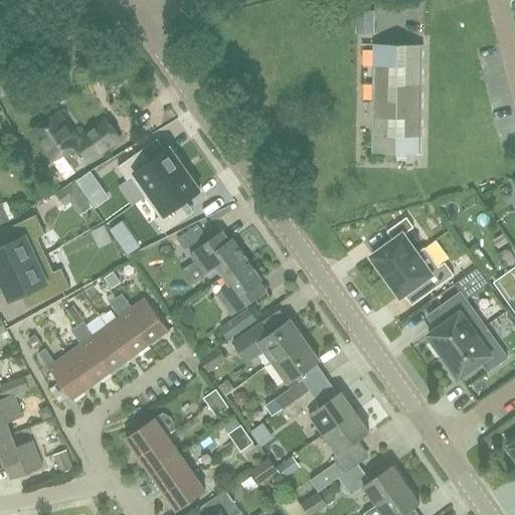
[(357,12),(357,35),(358,35),(373,35),(373,34),(374,12),(358,12),(357,12)]
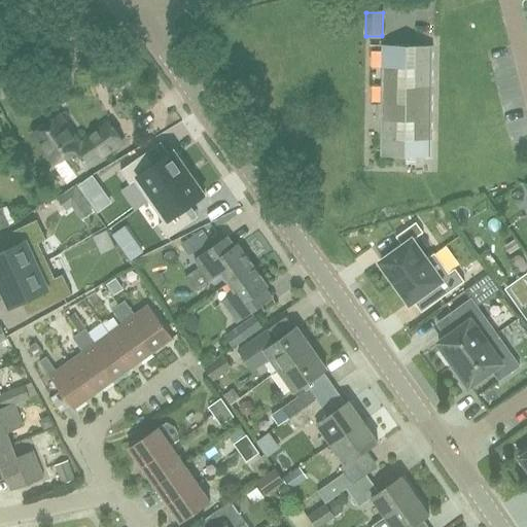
[(432,157),(433,46),(382,45),(381,156),(432,157)]
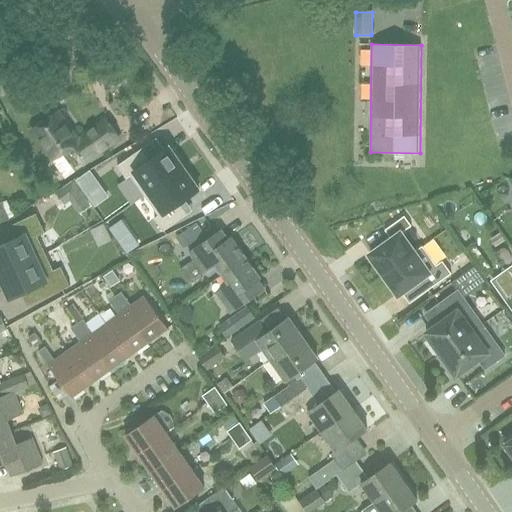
[(13,103),(37,94),(30,73),(6,81),(13,103)]
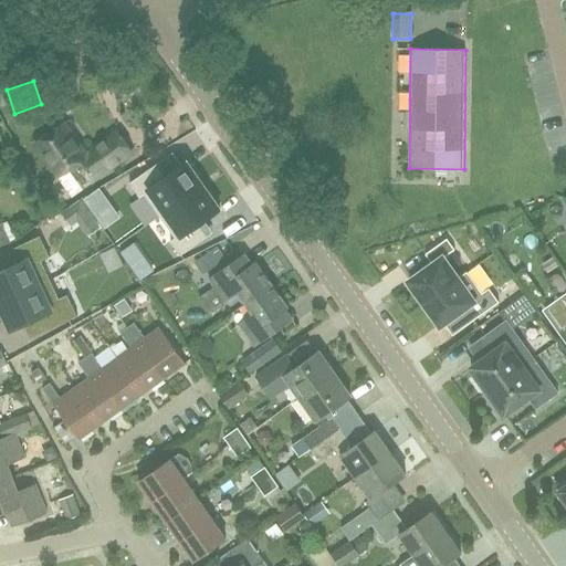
[(91,180),(129,153),(116,134),(85,157),(62,124),(35,143),(60,176),(79,163),(91,180)]
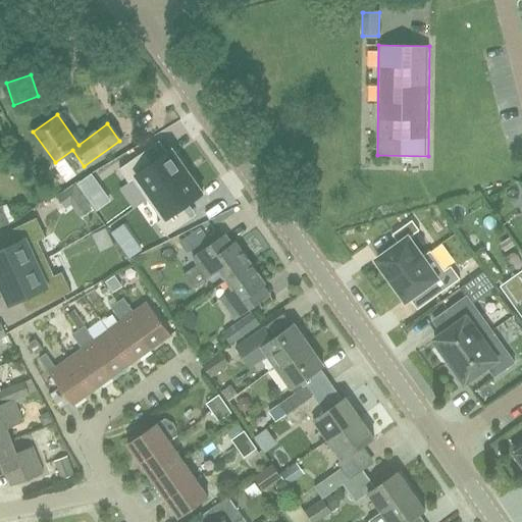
[(146,150),(120,168),(129,181),(133,179),(147,200),(188,171),(172,149),(154,162),(146,150)]
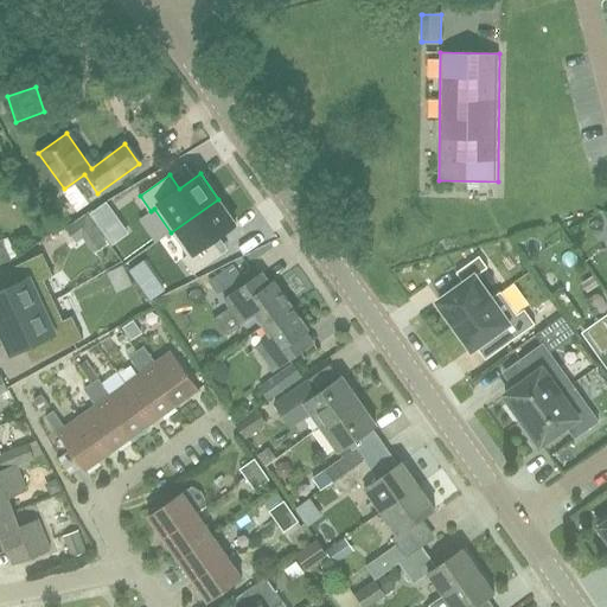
[(218,199),(171,232),(187,256),(184,259),(195,274),(225,253),(216,240),(236,224),(218,199)]
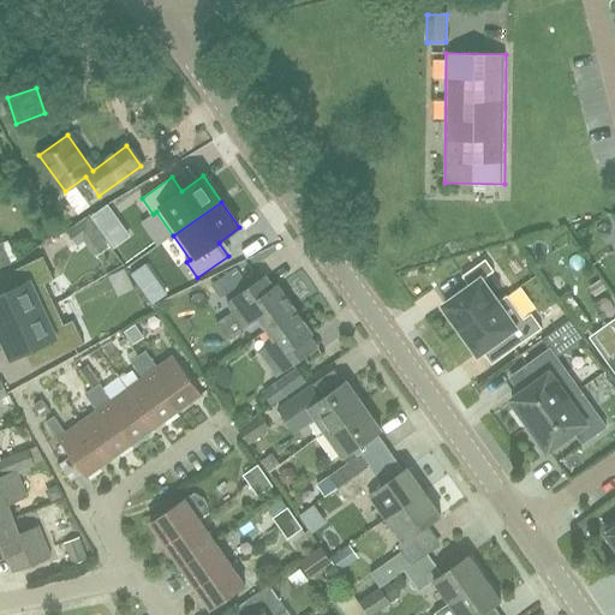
[(0,269),(11,264),(3,245),(0,245),(0,269)]
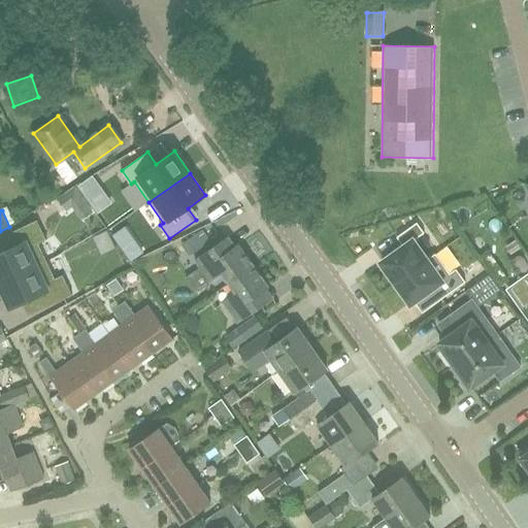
[(0,283),(47,261),(39,243),(47,240),(38,220),(7,234),(13,248),(0,253),(0,283)]
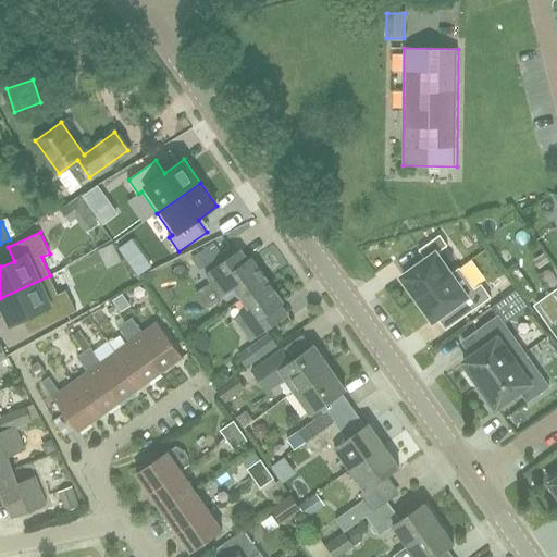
[(426,260),(404,277),(419,298),(460,269),(459,268),(450,274),(436,254),(448,246),(441,235),(419,250),(426,260)]
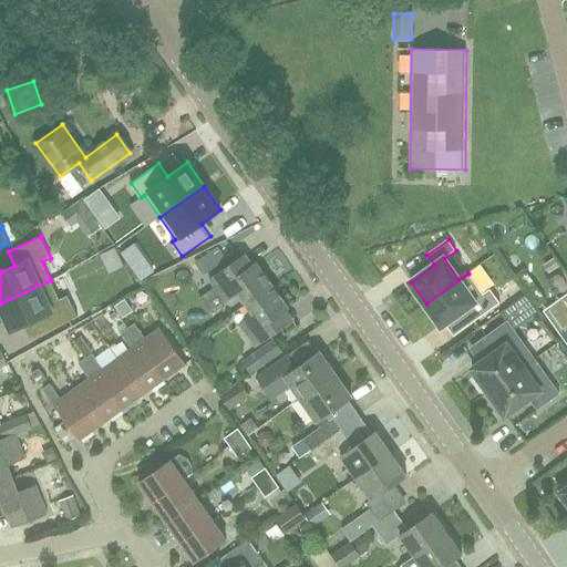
[(218,248),(191,267),(195,274),(200,269),(205,276),(227,260),(218,248)]
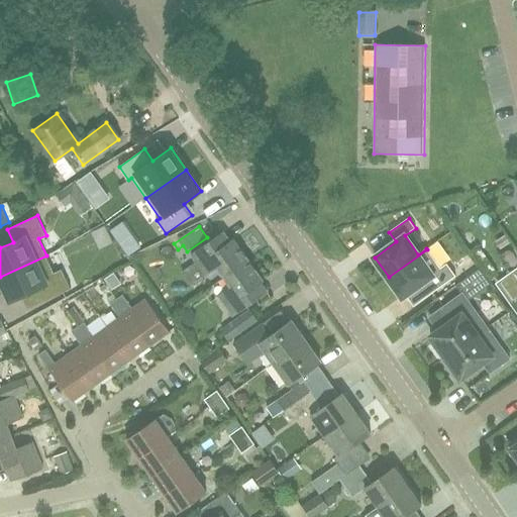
[(217,267),(224,277),(247,261),(233,239),(231,241),(224,231),(191,255),(205,275),(217,267)]
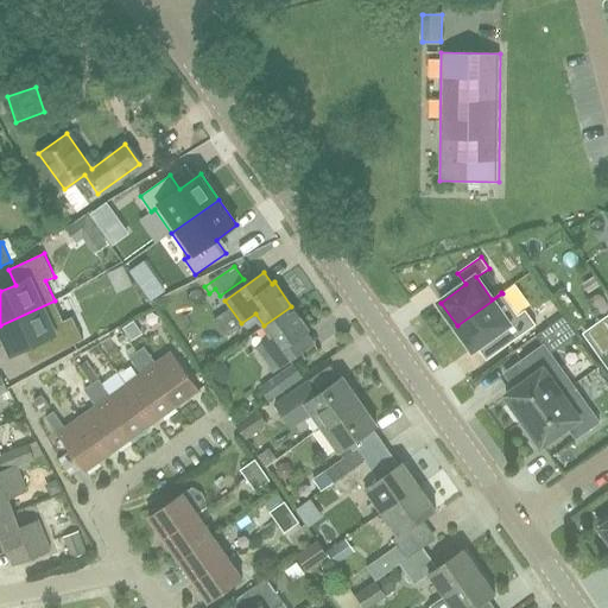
[(502,293),(457,325),(474,349),(499,331),(508,344),(537,324),(526,310),(518,316),(502,293)]
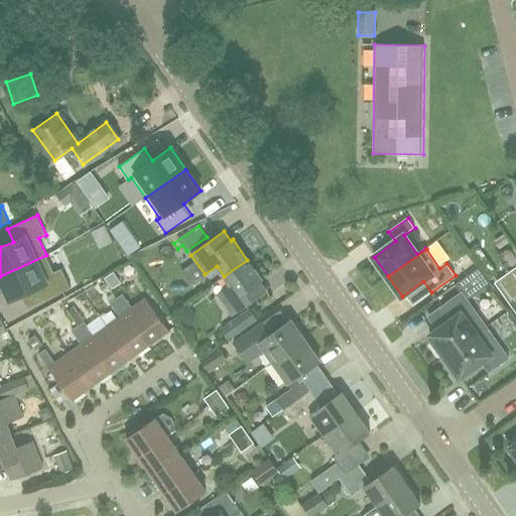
[(0,279),(10,301),(21,296),(35,289),(41,302),(72,288),(62,269),(54,272),(46,255),(0,276),(0,279)]
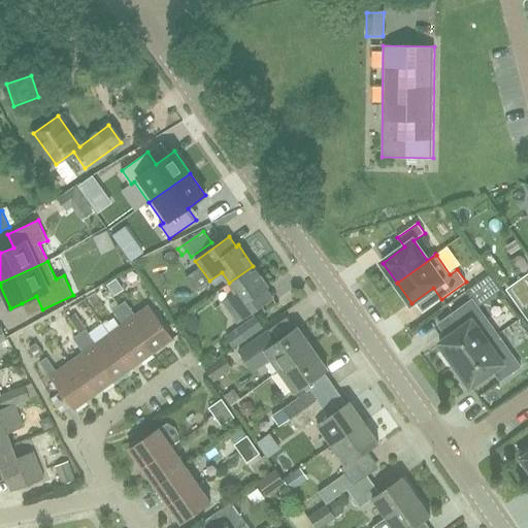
[(266,288),(267,287),(253,266),(229,283),(236,293),(223,302),(237,323),(273,298),(266,288)]
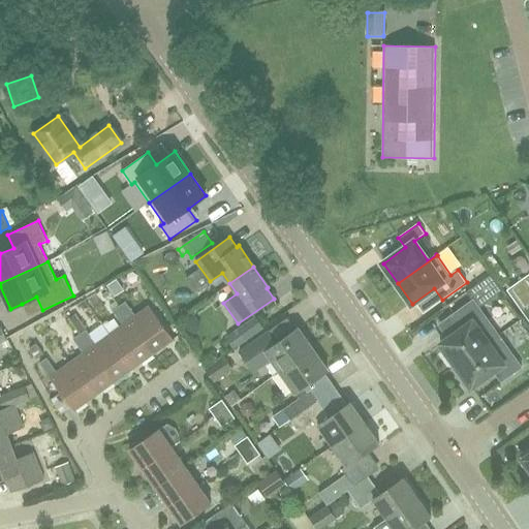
[(528,279),(527,277),(508,290),(528,318),(528,279)]
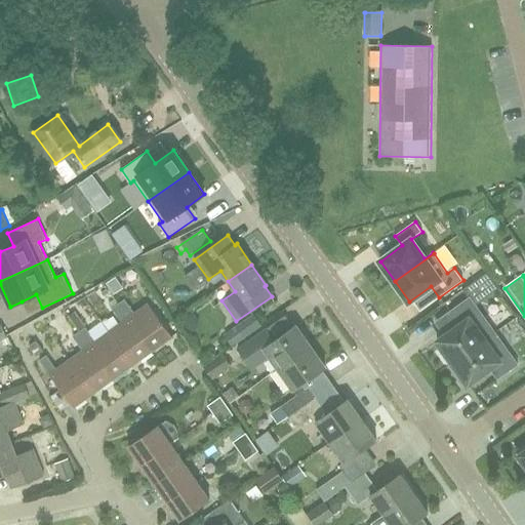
[(450,365),(494,331),(470,297),(450,312),(459,325),(437,340),(443,349),(440,351),(450,365)]
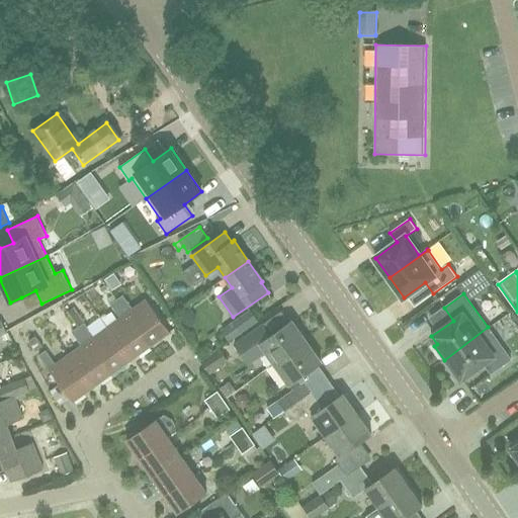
[(121,295),(115,299),(149,347),(169,333),(146,299),(132,310),(121,295)]
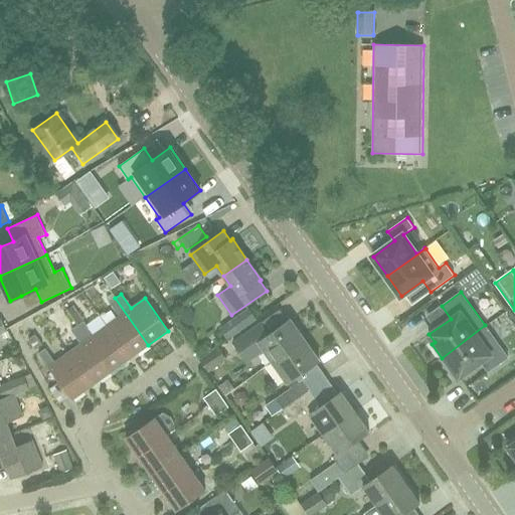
[(119,317),(107,326),(130,358),(148,345),(115,298),(109,302),(119,317)]
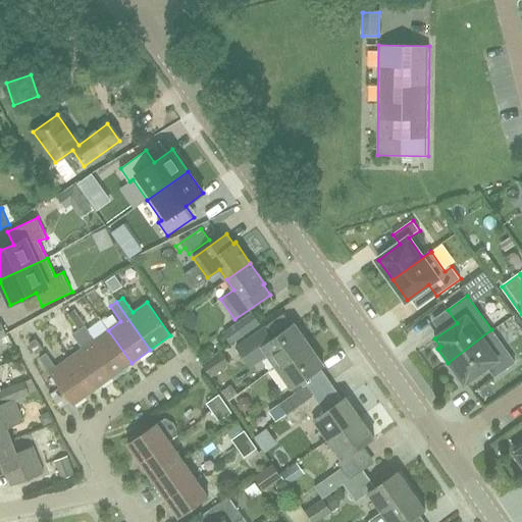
[(230,345),(241,337),(260,323),(252,312),(232,325),(222,332),(230,345)]
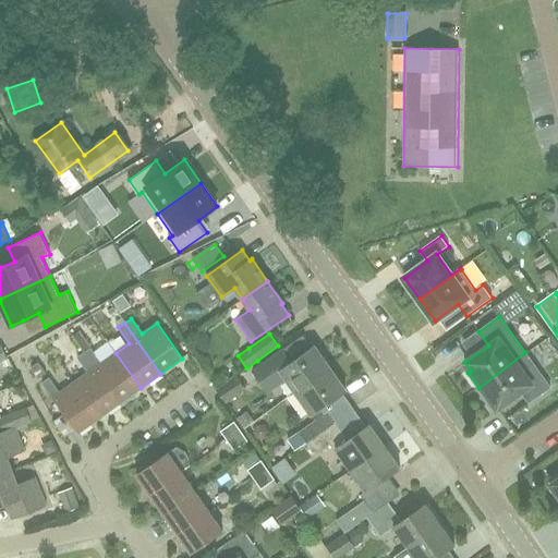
[(268,393),(275,389),(287,379),(295,391),(329,367),(314,347),(292,362),(283,350),(253,372),(268,393)]
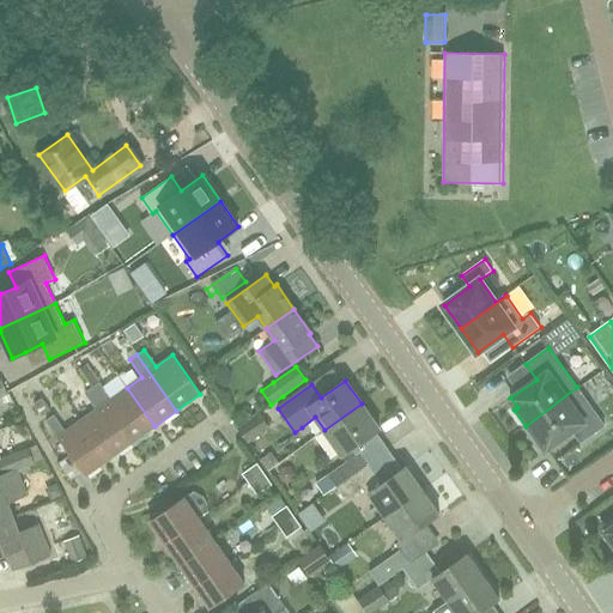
[(99,382),(91,388),(131,443),(155,426),(127,388),(111,399),(99,382)]
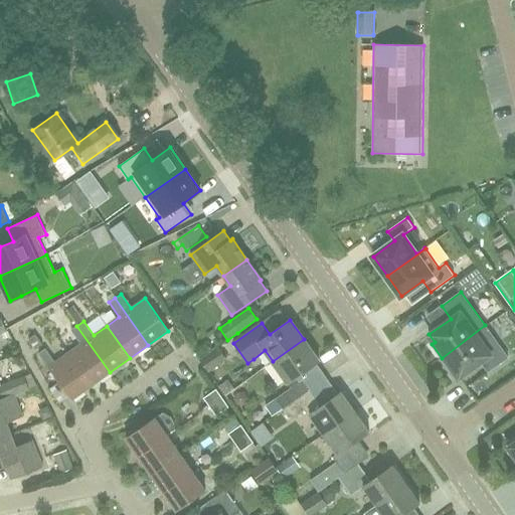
[(454,369),(460,377),(481,361),(488,371),(508,357),(485,325),(442,358),(451,371),(454,369)]
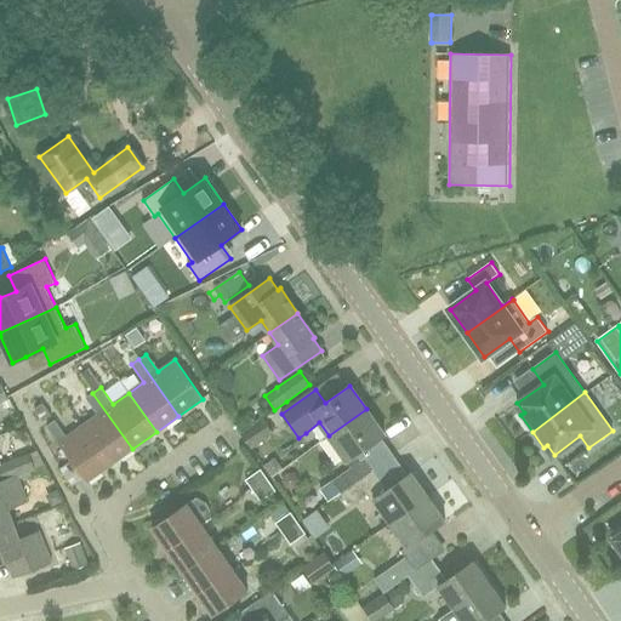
[(98,416),(83,427),(109,465),(132,449),(92,393),(85,398),(98,416)]
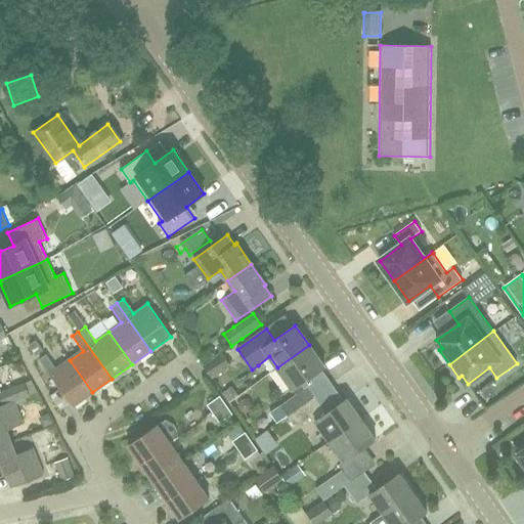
[(36,341),(29,346),(36,356),(43,351),(36,341)]
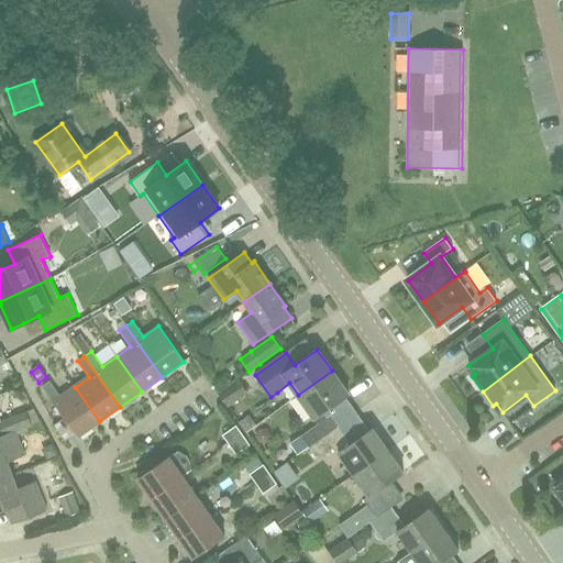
[(298,395),(315,419),(349,395),(332,371),(298,395)]
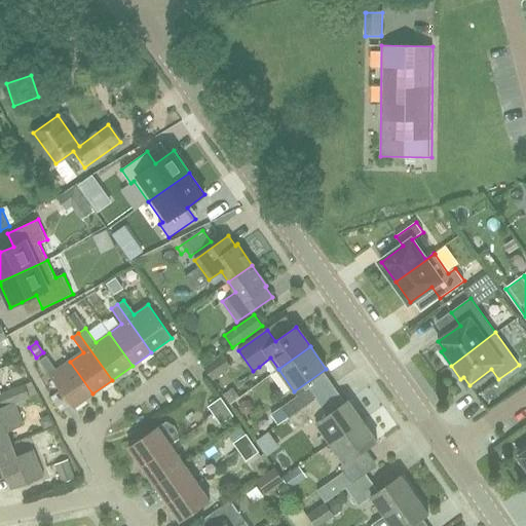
[(223,353),(204,367),(214,380),(232,368),(223,353)]
